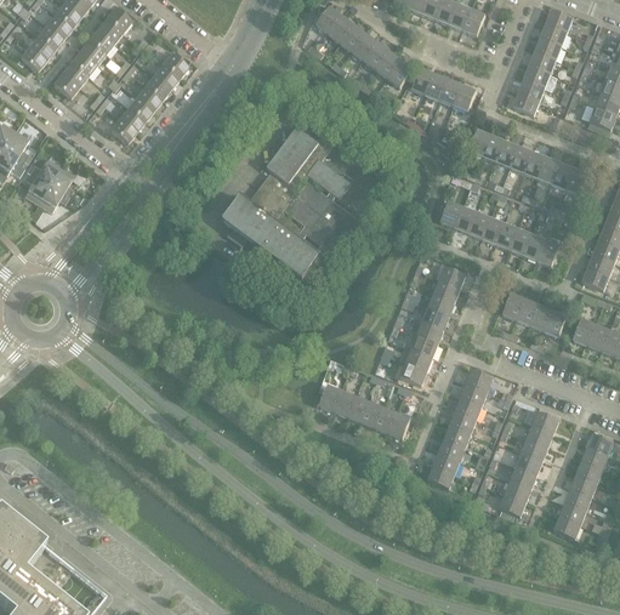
[(89,5),(83,0),(64,0),(63,3),(80,16),(89,5)]
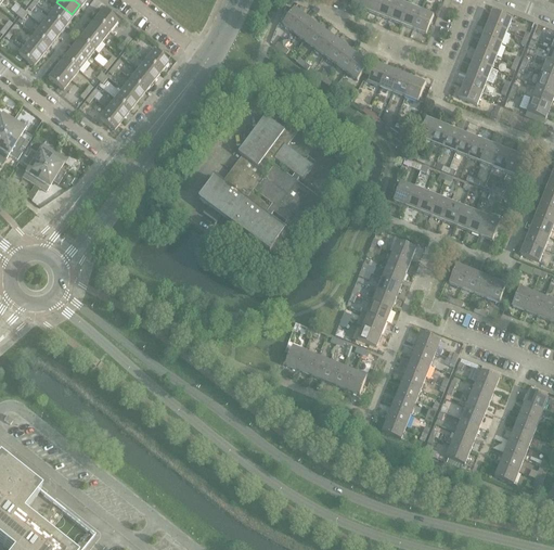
[(365,0),(363,5),(376,11),(379,0),(365,0)]
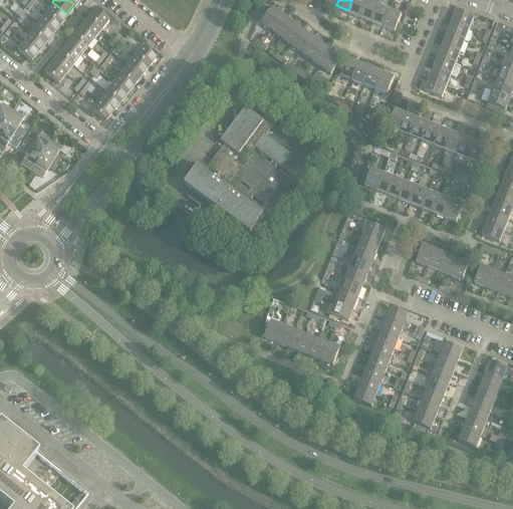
[(351,0),(348,10),(359,14),(365,0),(351,0)]
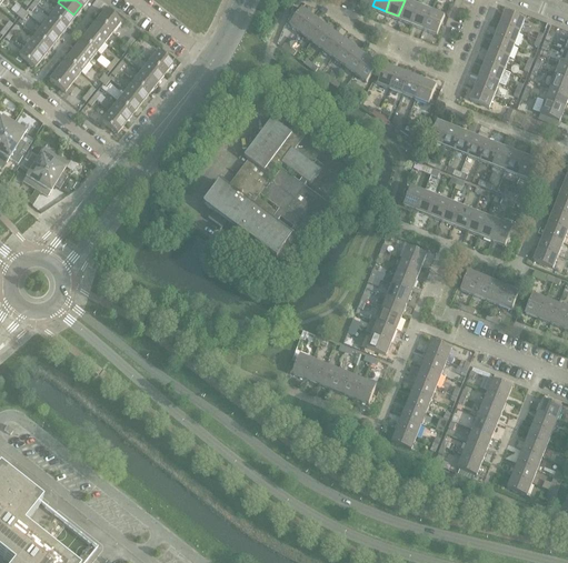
[(418,1),(415,0),(405,0),(398,16),(410,21),(418,1)]
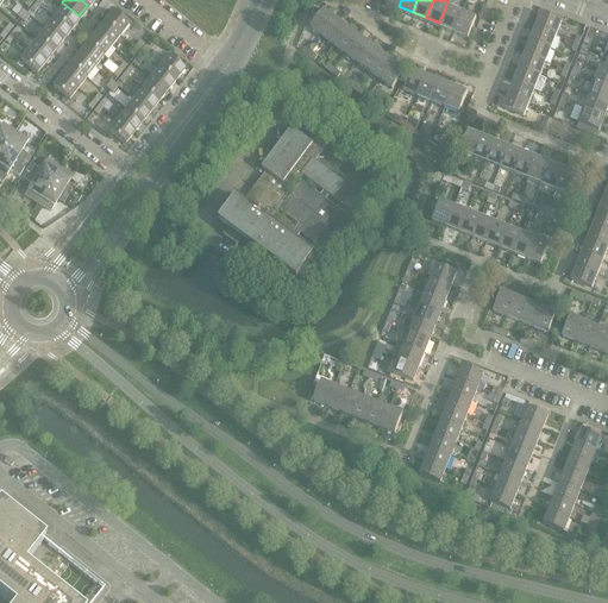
[(462,7),(447,1),(439,23),(453,27),(462,7)]
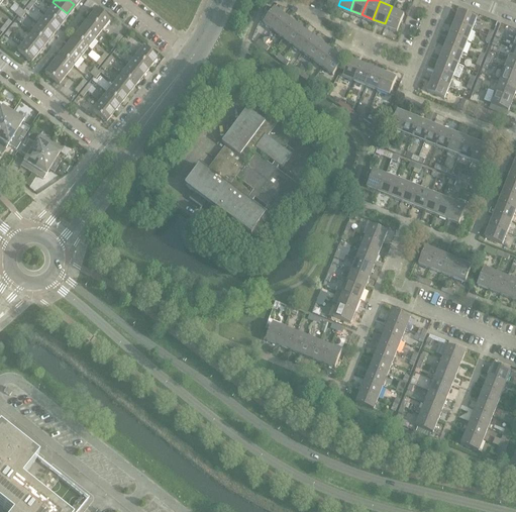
[(67,13),(53,2),(45,11),(60,22),(67,13)]
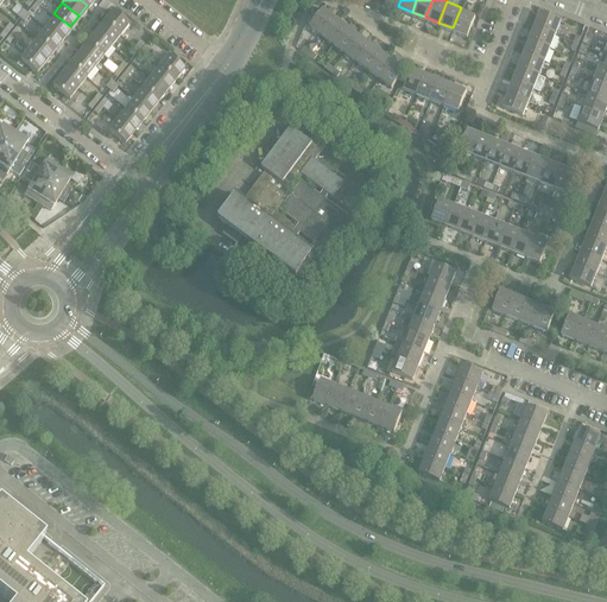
[(309,23),(321,31),(334,13),(322,5),(309,23)]
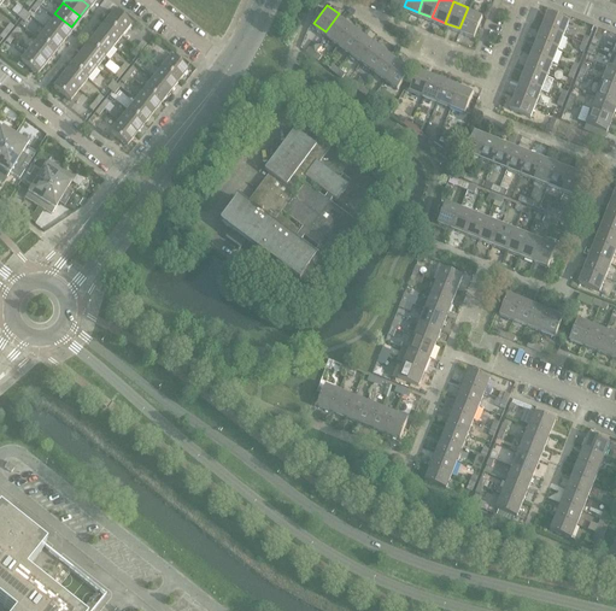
[(113,6),(104,18),(121,31),(130,21),(113,6)]
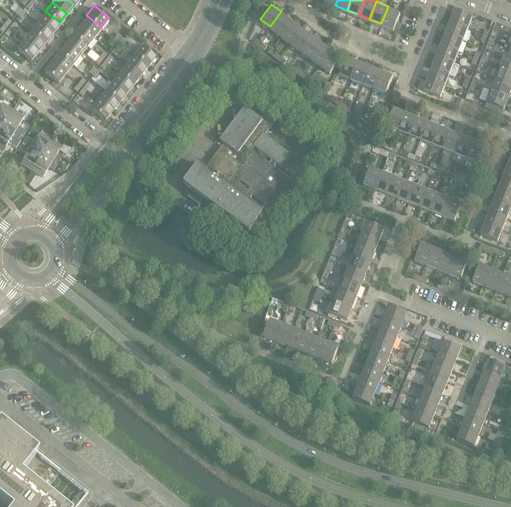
[(399,10),(388,6),(381,23),(392,28),(399,10)]
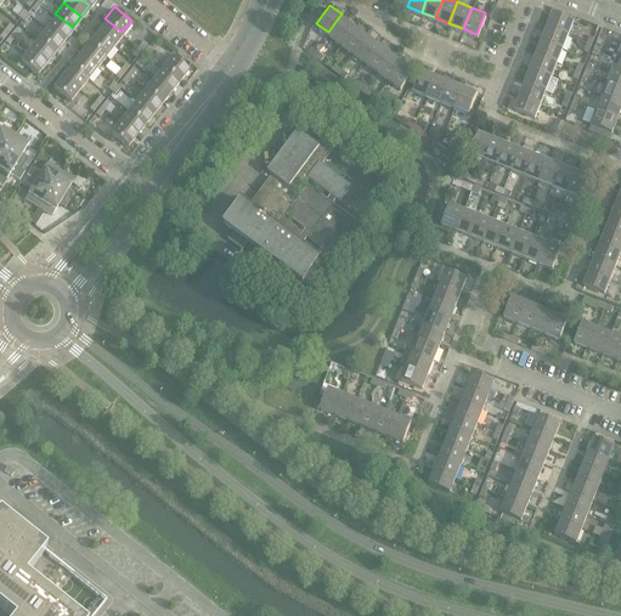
[(552,9),(546,22),(568,30),(572,17),(552,9)]
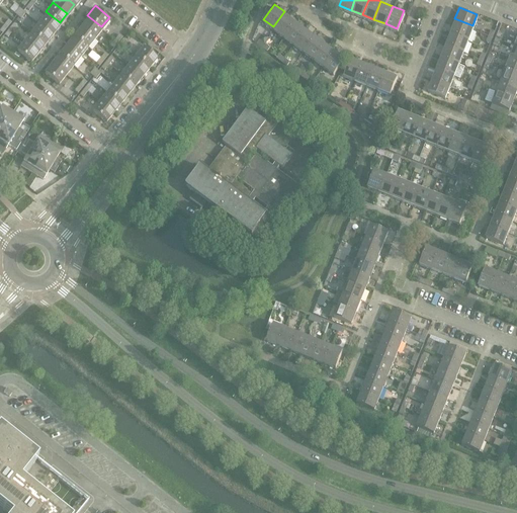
[(60,22),(46,11),(38,19),(53,31),(60,22)]
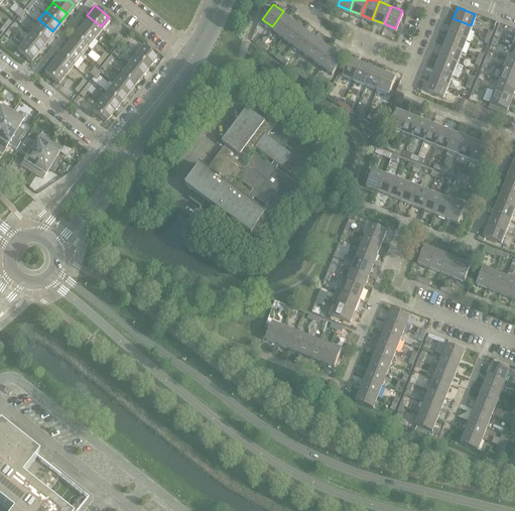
[(293,19),(283,11),(272,26),(282,34),(293,19)]
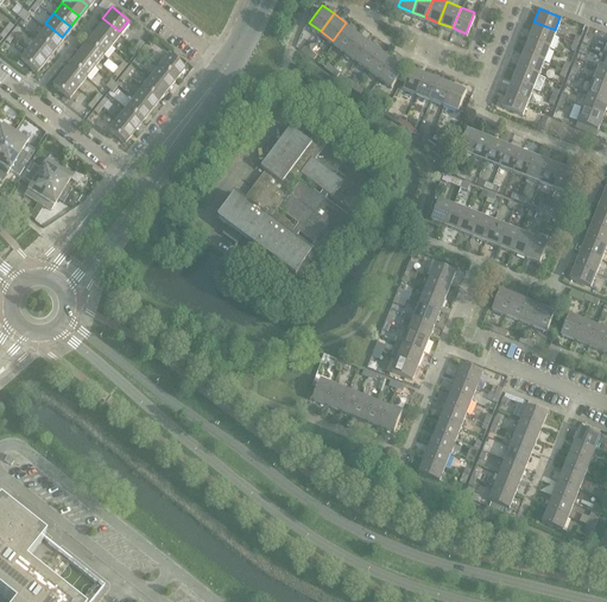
[(102,18),(94,27),(111,42),(119,31),(102,18)]
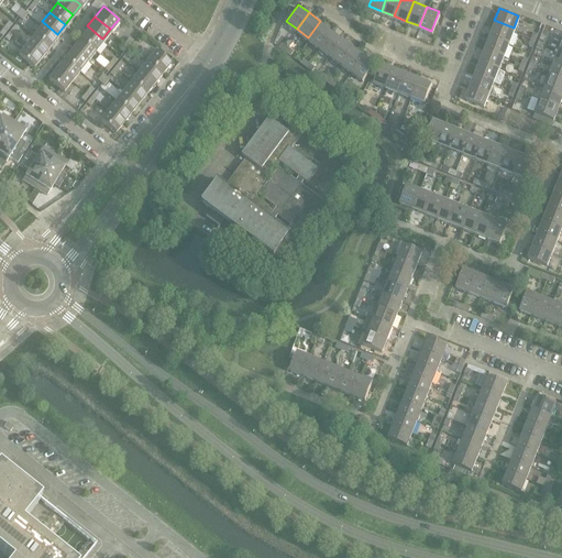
[(494,20),(489,33),(508,41),(514,28),(494,20)]
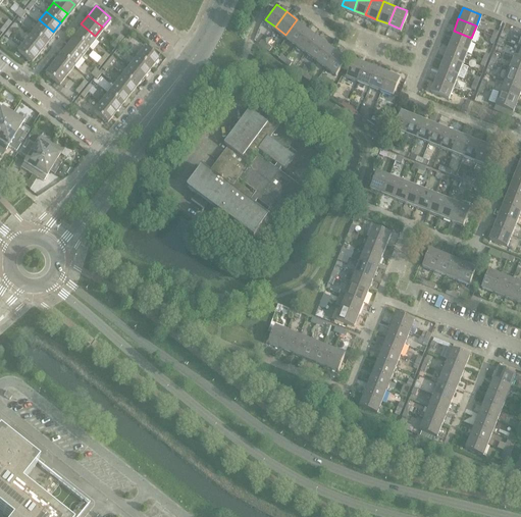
[(53,32),(39,19),(32,29),(46,41),(53,32)]
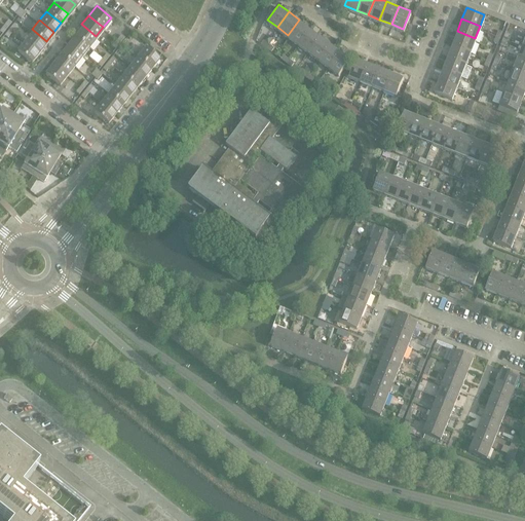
[(309,27),(299,20),(288,35),(298,42),(309,27)]
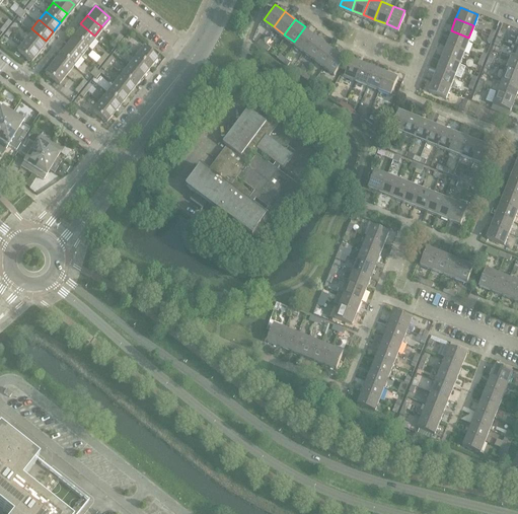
[(80,23),(73,32),(87,45),(94,35),(80,23)]
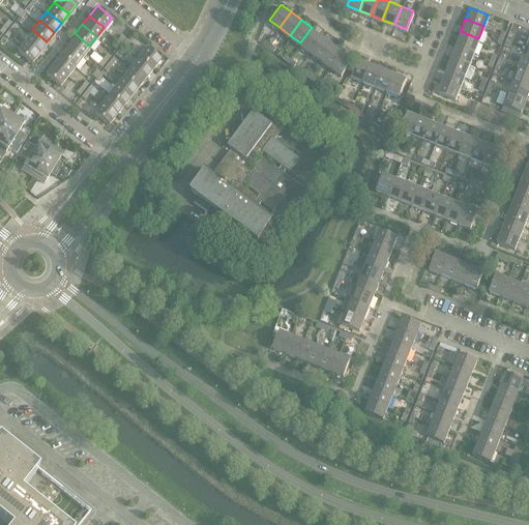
[(322,34),(312,27),(300,42),(310,50),(322,34)]
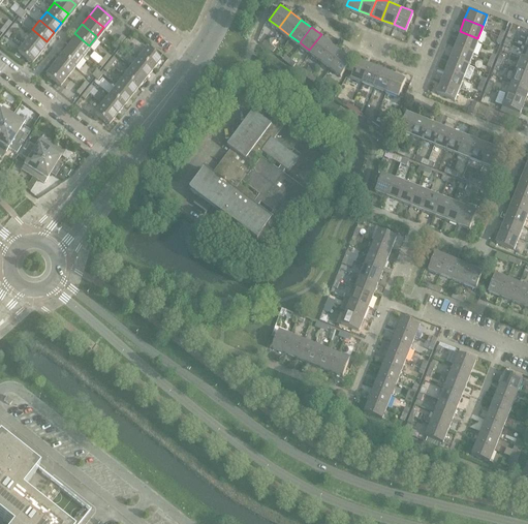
[(47,41),(32,29),(24,38),(38,51),(47,41)]
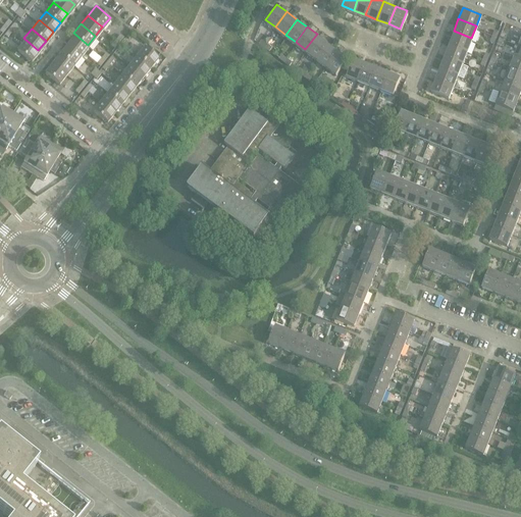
[(454,31),(449,42),(467,49),(471,38),(454,31)]
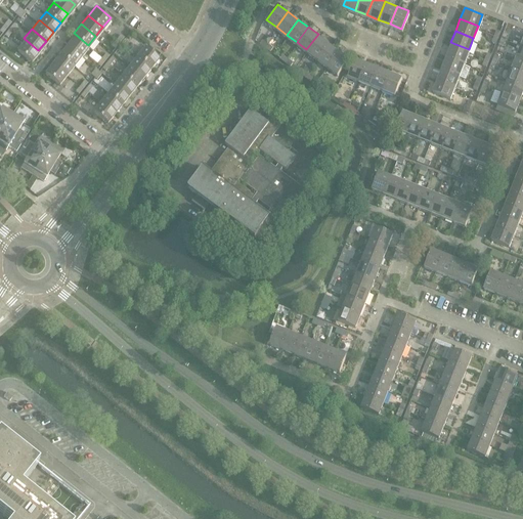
[(74,33),(67,42),(81,54),(88,45),(74,33)]
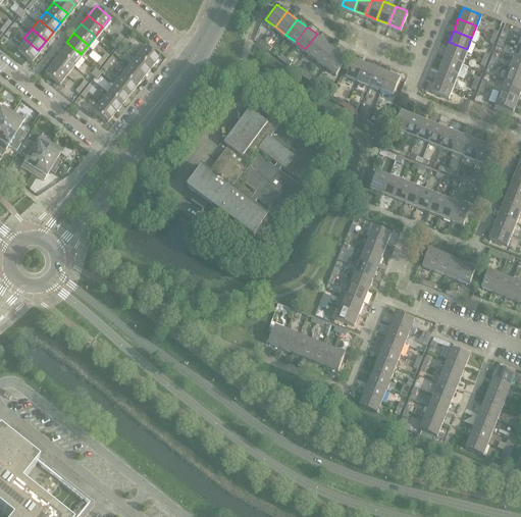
[(326,42),(317,34),(305,49),(315,57),(326,42)]
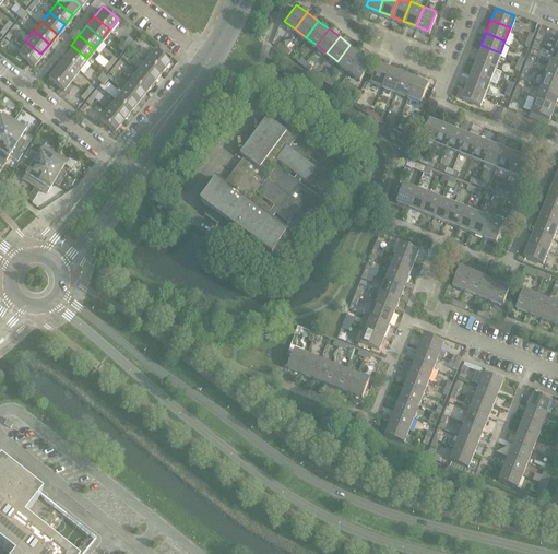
[(40,54),(25,40),(18,51),(33,63),(40,54)]
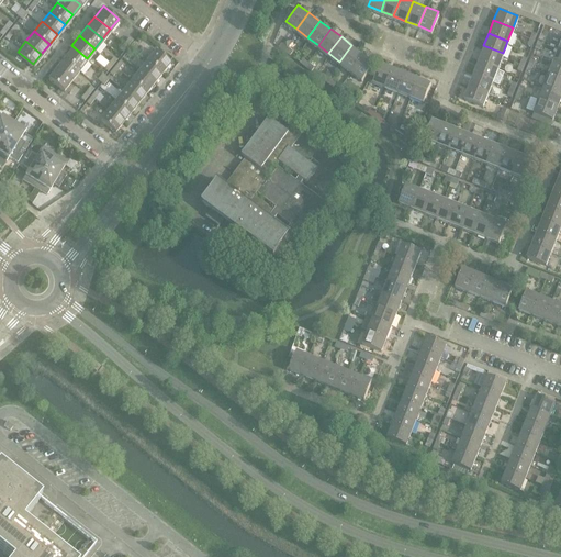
[(71,45),(64,55),(79,67),(87,58),(71,45)]
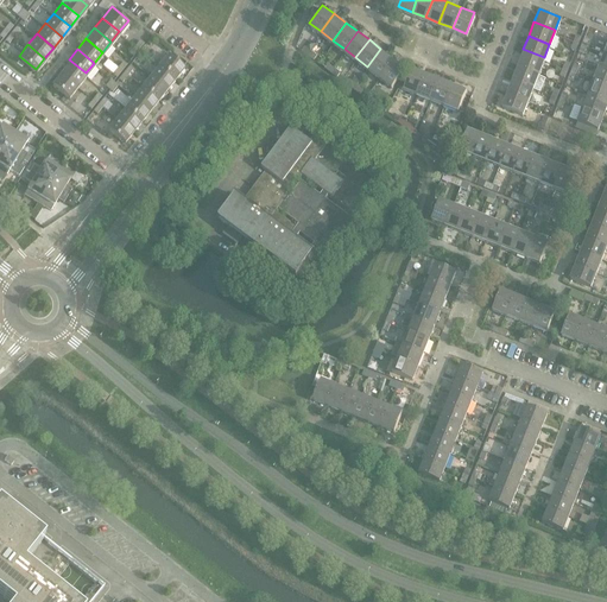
[(392,57),(380,49),(367,67),(379,75),(392,57)]
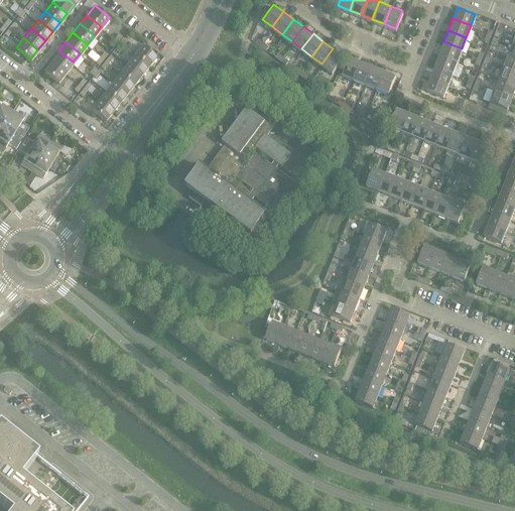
[(443,41),(439,52),(457,59),(462,48),(443,41)]
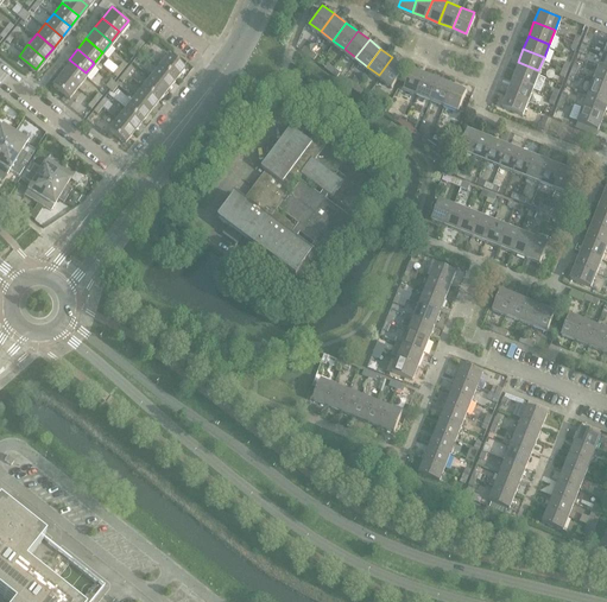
[(168,51),(158,62),(175,75),(184,64),(168,51)]
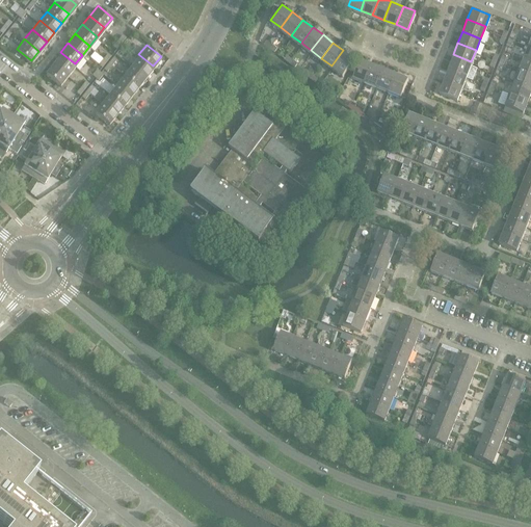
[(353,57),(343,50),(332,66),(342,73),(353,57)]
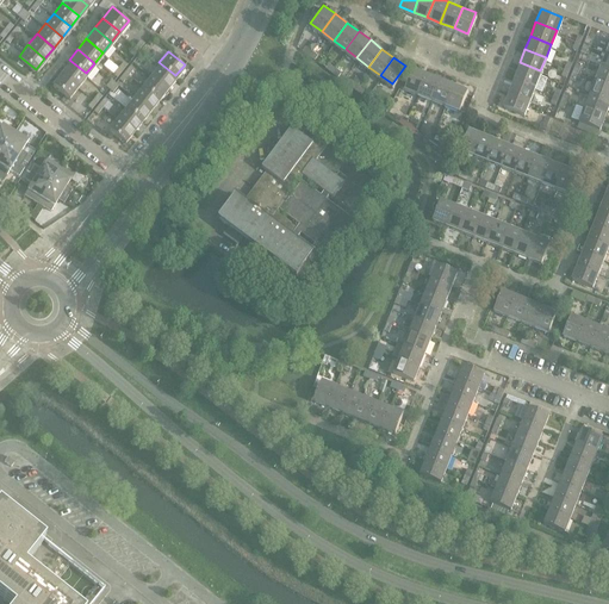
[(69,60),(61,70),(78,83),(86,73),(69,60)]
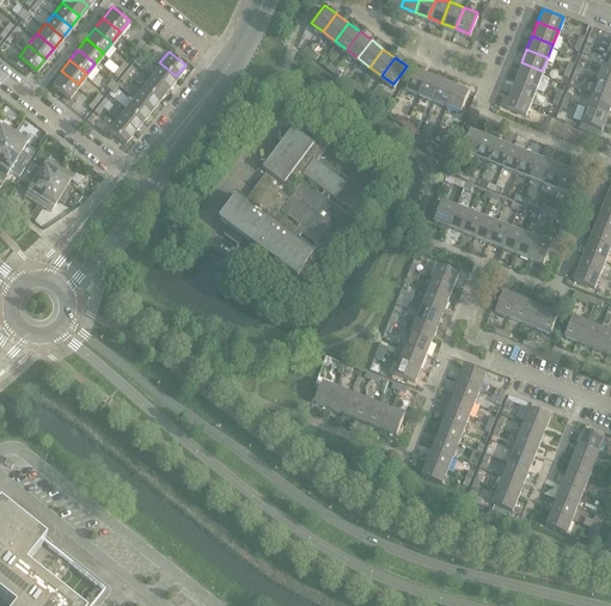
[(176,75),(159,62),(151,73),(167,86),(176,75)]
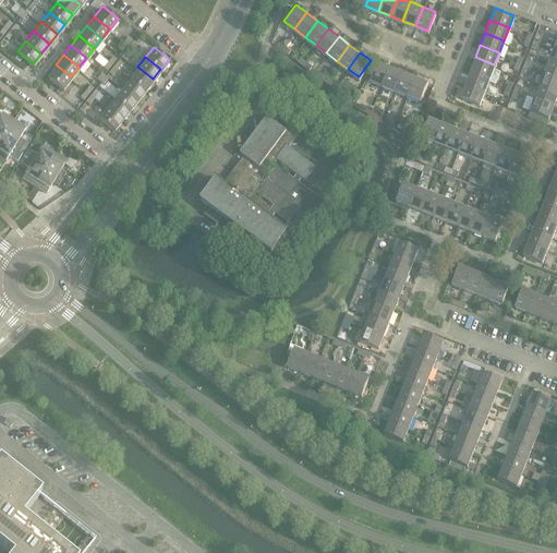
[(475,57),(470,70),(489,77),(494,64),(475,57)]
